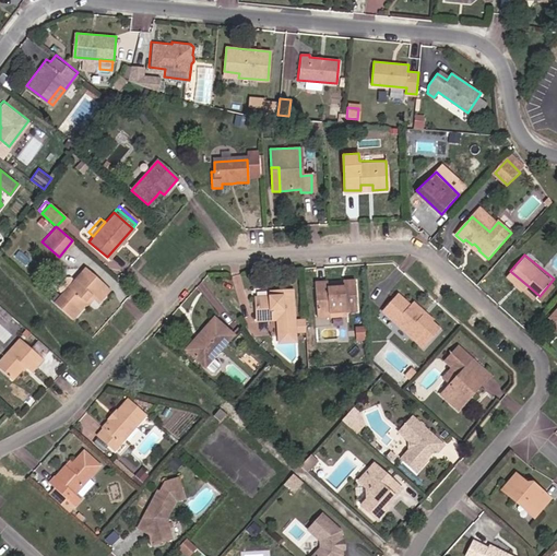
[(110,290),(85,268),(55,302),(72,317),(86,302),(85,299),(89,296),(96,304),(110,290)]
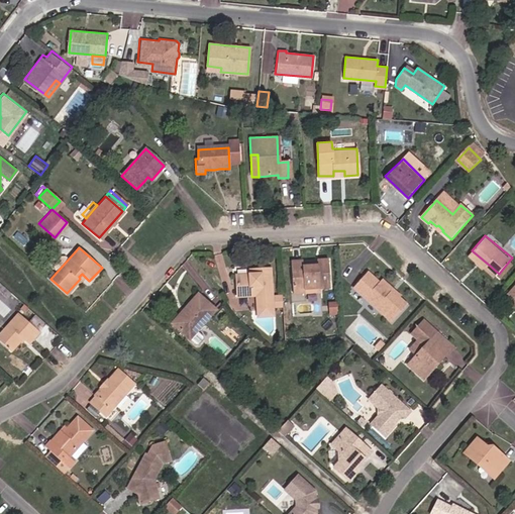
[(490,266),(472,250),(468,255),(486,271),(490,266)]
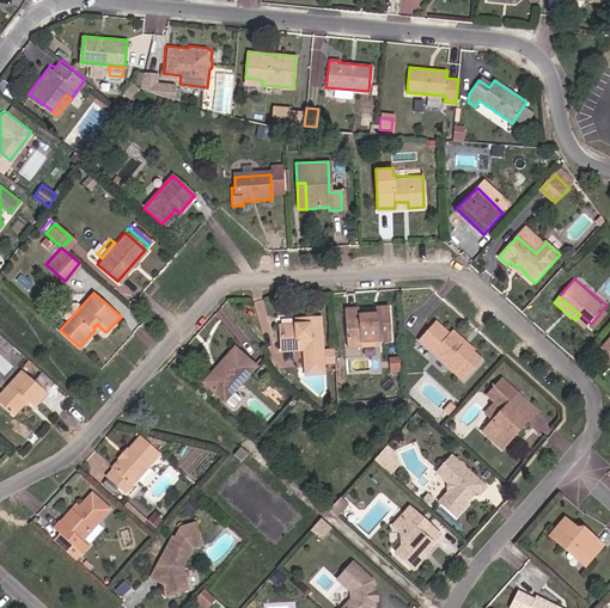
[(364,347),(363,341),(391,339),(389,307),(374,307),(374,315),(358,317),(358,308),(345,309),(347,347),(364,347)]
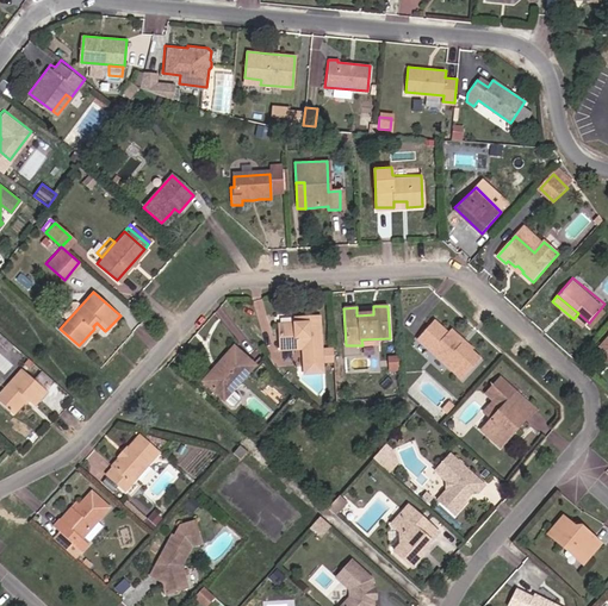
[(464,378),(478,361),(459,343),(464,336),(453,326),(450,331),(433,316),(416,335),(464,378)]
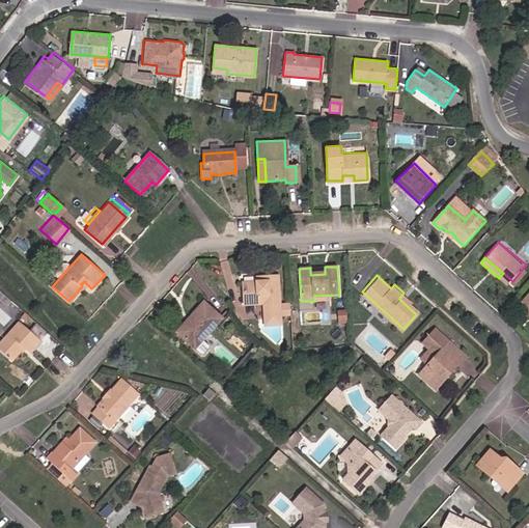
[(278,277),(265,277),(265,282),(257,282),(244,282),(245,304),(263,304),(265,317),(281,316),(291,316),(290,304),(279,304),(278,277)]
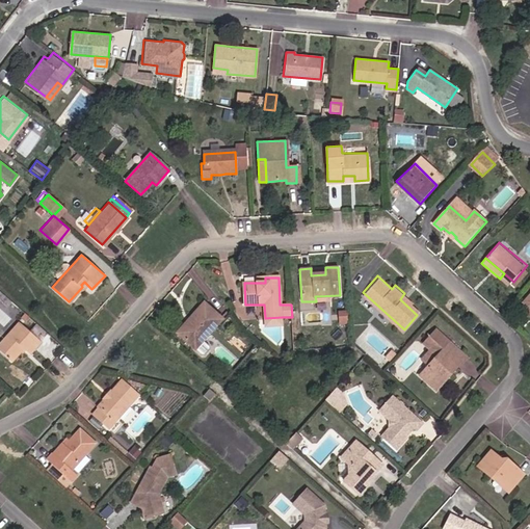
[(414,301),(404,293),(400,299),(417,315),(421,311),(413,303),(414,301)]
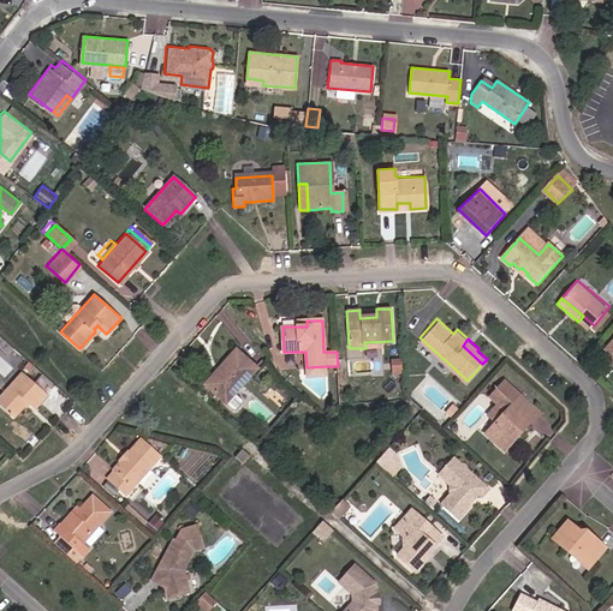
[(227,372),(212,389),(226,402),(259,369),(237,349),(221,366),(227,372)]
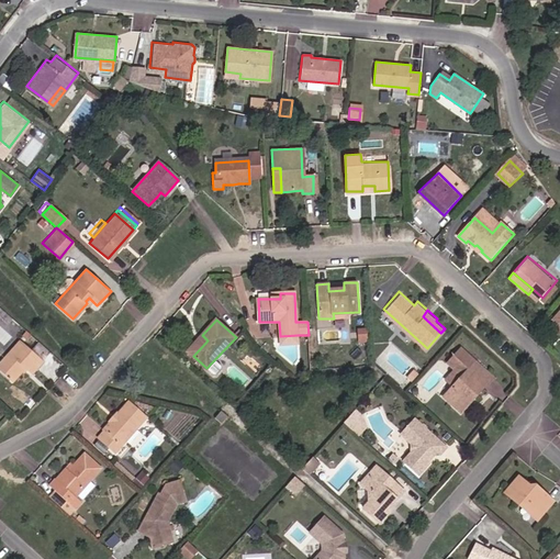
[(208,341),(202,335),(188,350),(193,356),(208,341)]
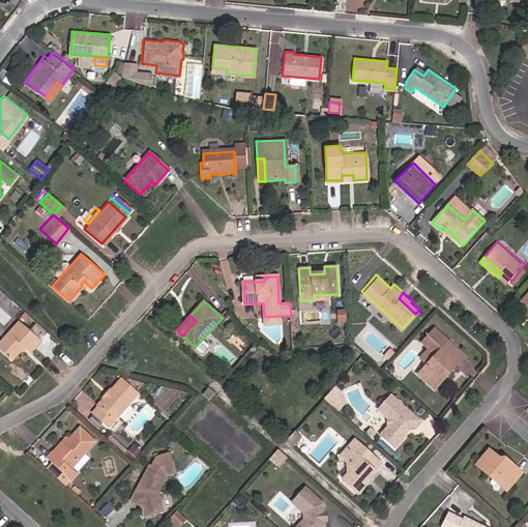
[(281,316),(264,317),(264,325),(266,327),(280,326),(281,326),(281,316)]
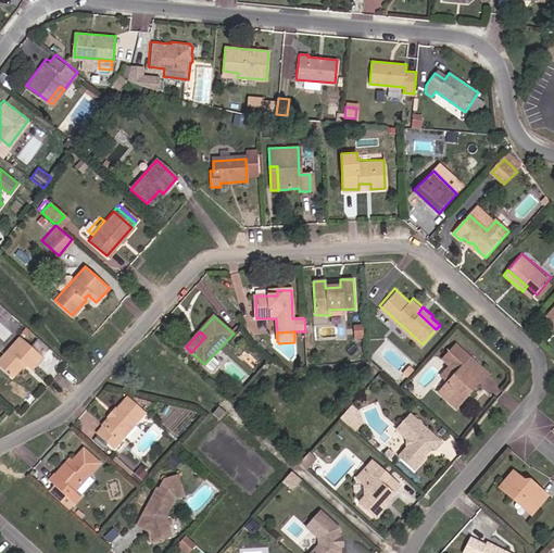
[(22,366),(27,371),(40,357),(17,337),(0,357),(0,368),(10,378),(22,366)]
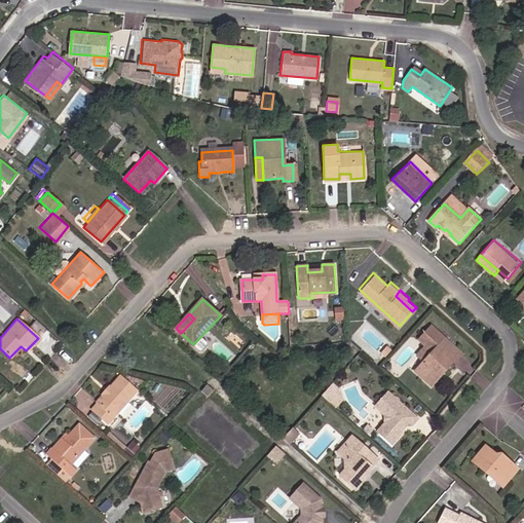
[(444,366),(449,370),(462,352),(433,326),(421,340),(425,346),(418,357),(425,363),(419,371),(432,380),(444,366)]
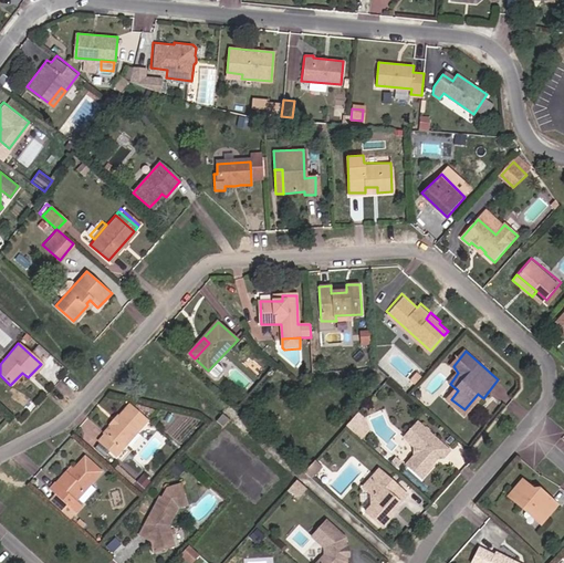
[(469,414),(483,398),(478,394),(465,409),(469,414)]
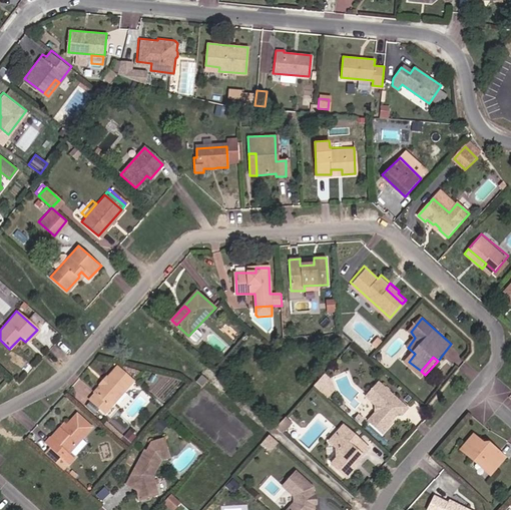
[(93,391),(96,394),(90,401),(103,413),(113,401),(112,400),(121,390),(123,392),(132,382),(116,367),(105,379),(107,380),(102,385),(100,383),(93,391)]
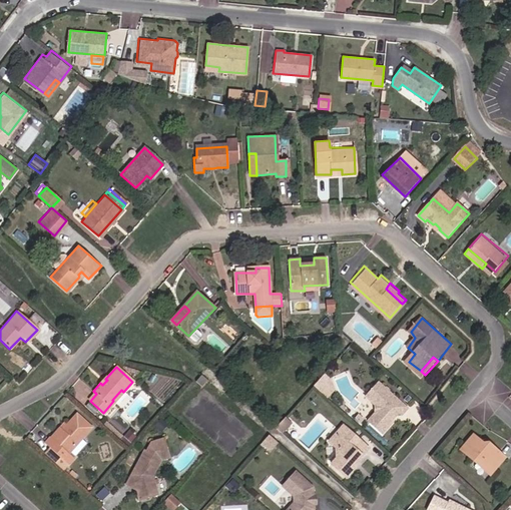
[(333,379),(326,373),(320,379),(327,385),(333,379)]
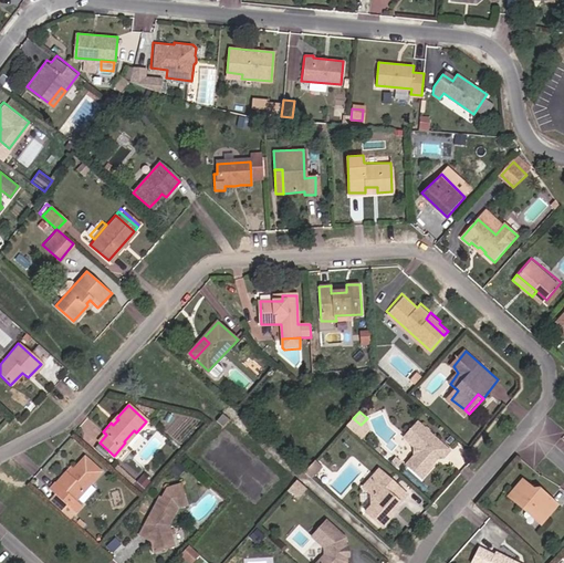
[(221,430),(231,420),(223,413),(213,424),(221,430)]
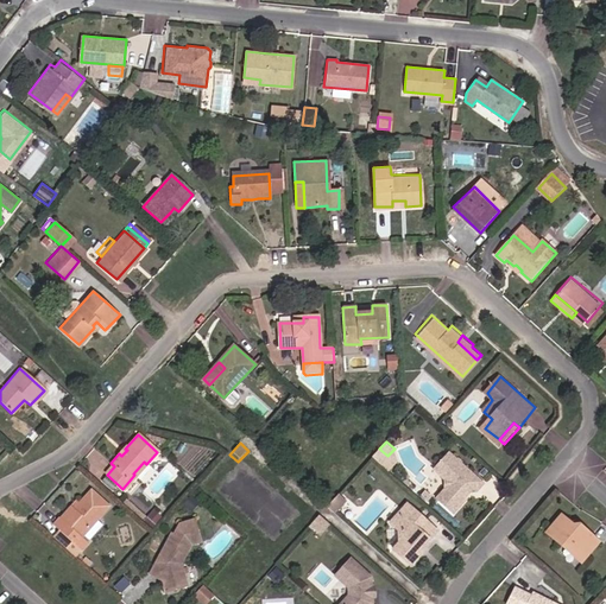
[(379,449),(374,456),(382,463),(387,456),(379,449)]
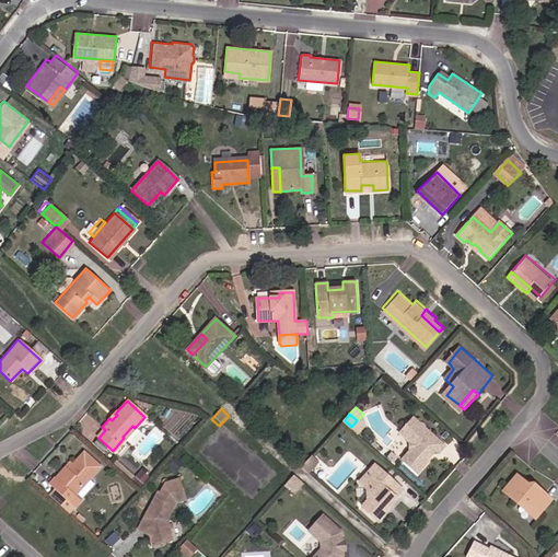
[(394,430),(408,444),(399,455),(400,461),(409,468),(416,467),(432,449),(434,451),(441,443),(409,415),(394,430)]
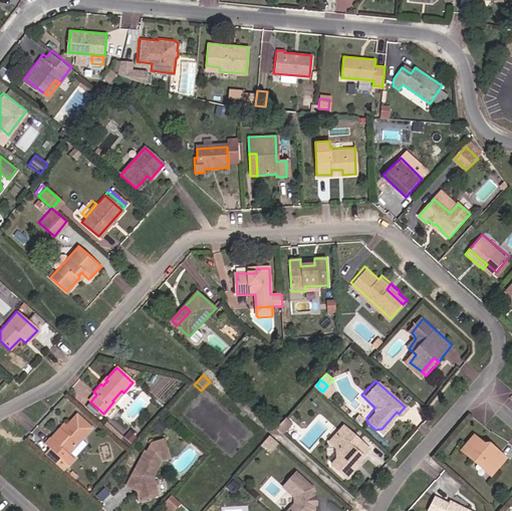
[(44,440),(50,445),(61,455),(67,460),(72,455),(66,450),(89,425),(76,413),(62,428),(60,426),(51,436),(50,434),(44,440)]
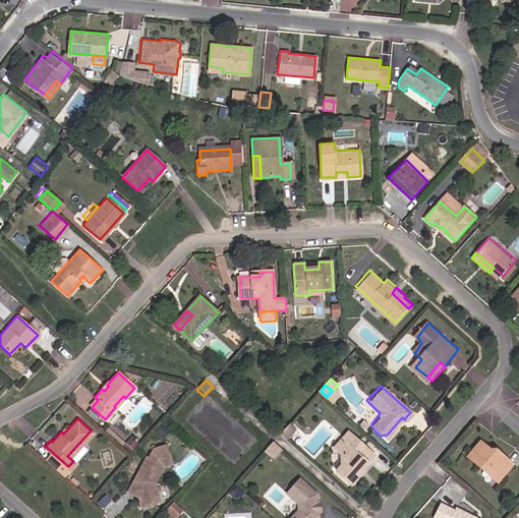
[(296,420),(287,430),(293,436),(302,425),(296,420)]
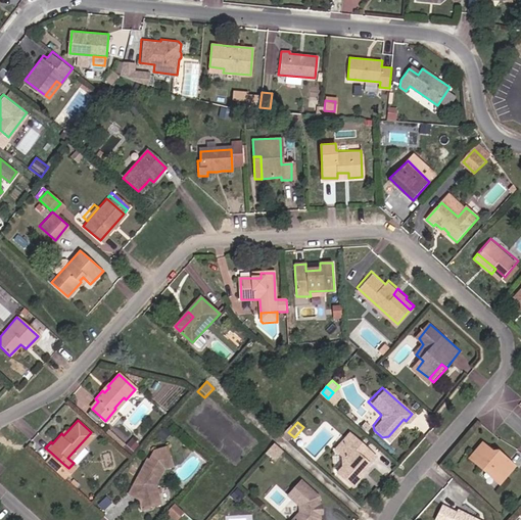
[(170,432),(163,426),(157,433),(163,439),(170,432)]
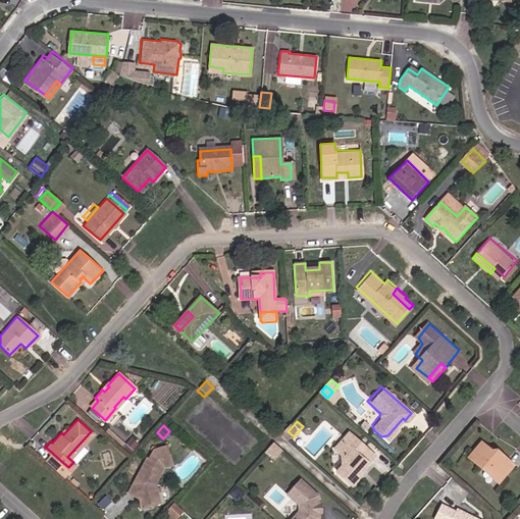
[(359,474),(373,457),(349,433),(334,450),(342,456),(342,468),(336,474),(351,488),(360,479),(359,474)]
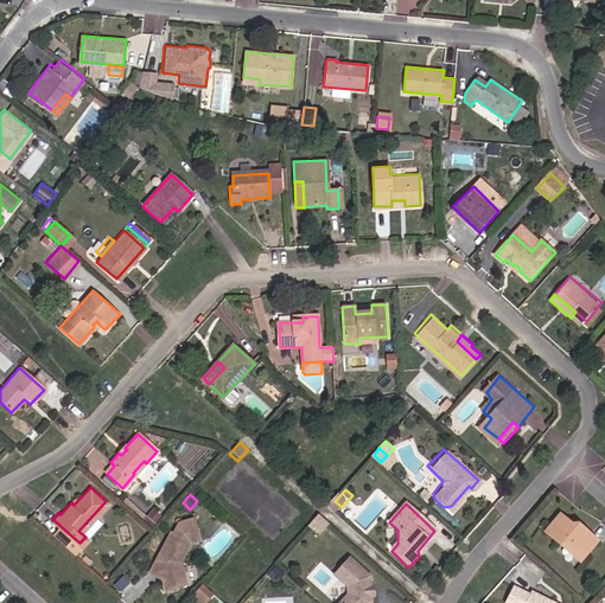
[(323,513),(312,524),(323,533),(333,523),(323,513)]
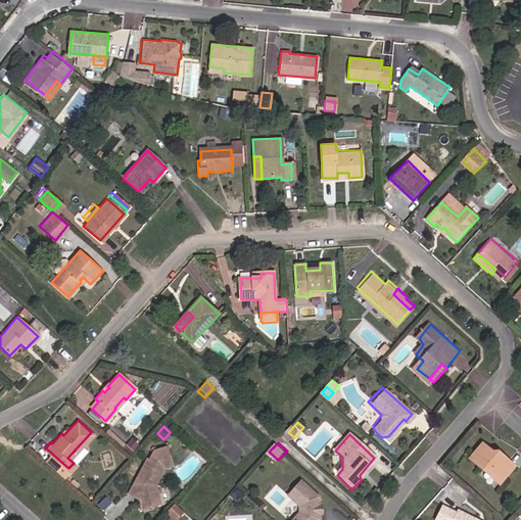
[(518,466),(501,452),(496,454),(491,450),(487,445),(475,459),(487,469),(489,467),(496,473),(499,471),(507,478),(518,466)]
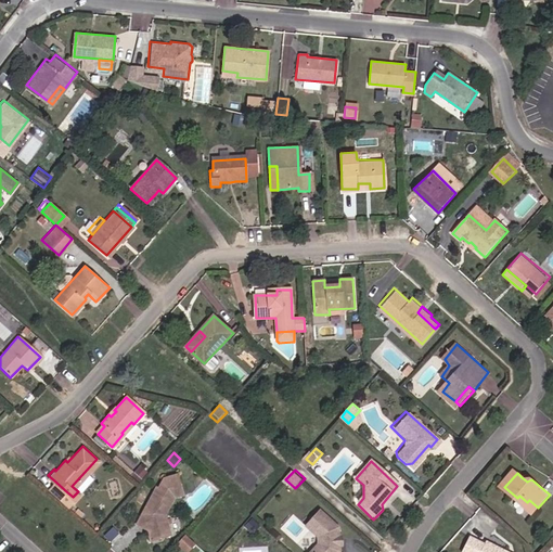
[(143,527),(148,526),(149,527),(146,533),(149,540),(169,534),(164,516),(175,496),(181,491),(176,475),(162,478),(138,524),(143,527)]
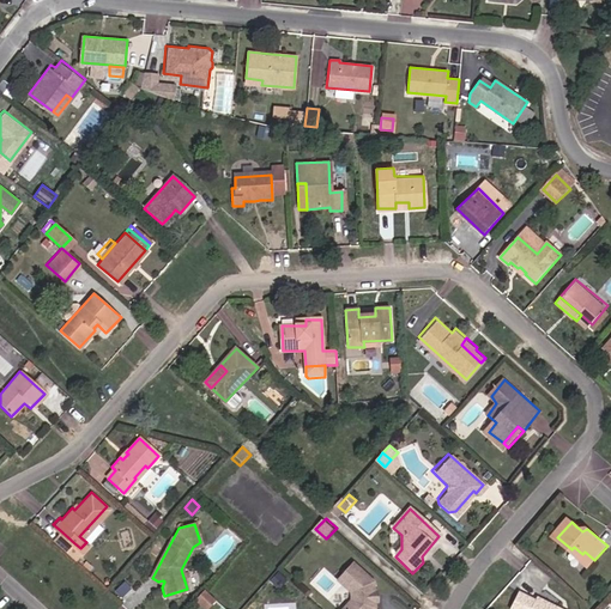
[(73,542),(60,530),(52,537),(65,550),(73,542)]
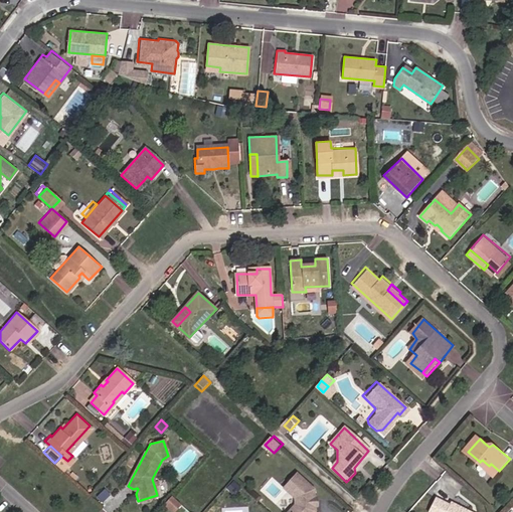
[(482,460),(480,462),(495,476),(499,471),(491,464),(489,466),(482,460)]
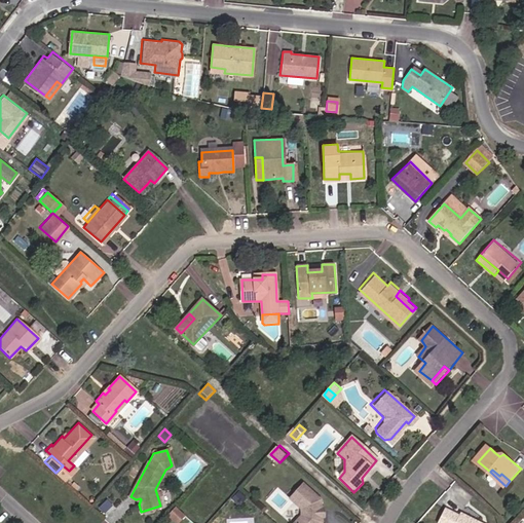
[(325,505),(324,495),(306,480),(294,497),(304,508),(304,513),(297,521),(298,522),(327,522),(325,520),(326,515),(328,515),(327,505),(325,505)]
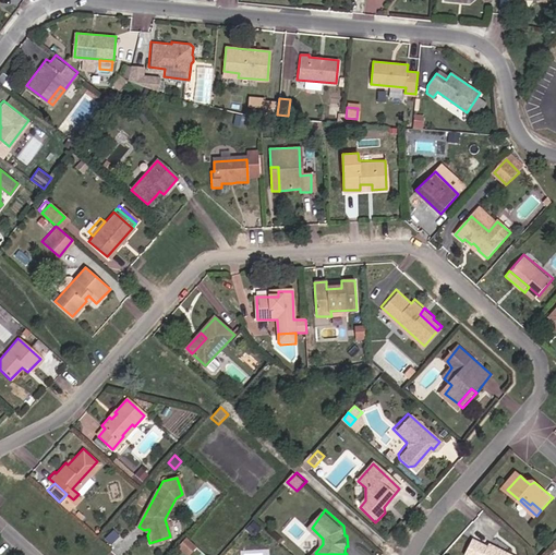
[(188,535),(179,544),(189,553),(196,544),(188,535)]
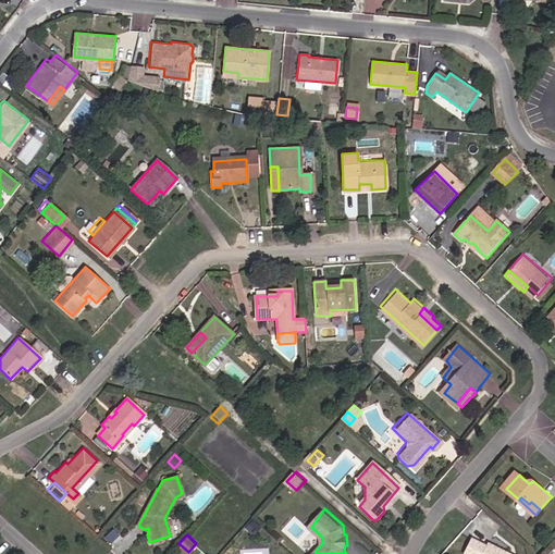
[(513,553),(489,541),(486,544),(472,537),(465,553),(513,553)]
